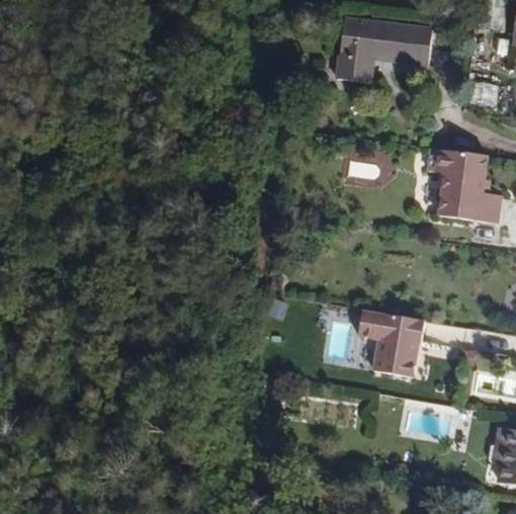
[(427,64),(432,27),(343,16),(336,78),(369,82),(372,57),(427,64)]
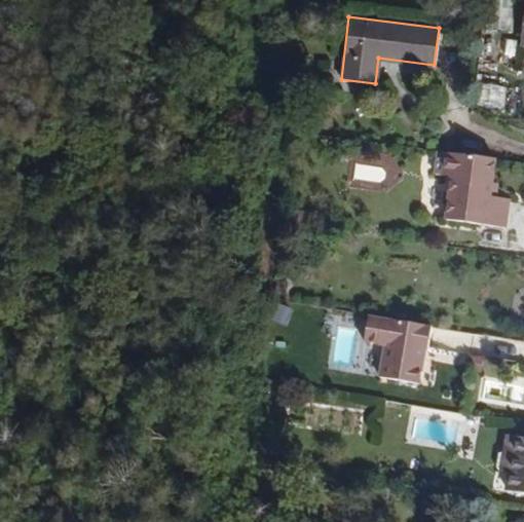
[(399,157),(354,150),(350,174),(395,181),(399,157)]
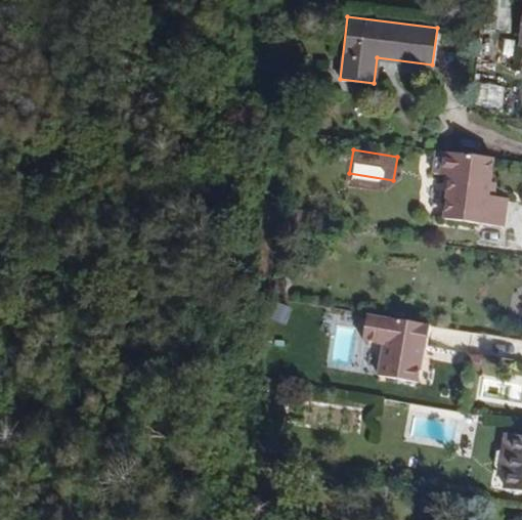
[(487,195),(492,157),(435,149),(432,172),(448,174),(443,218),(503,225),(506,197),(487,195)]
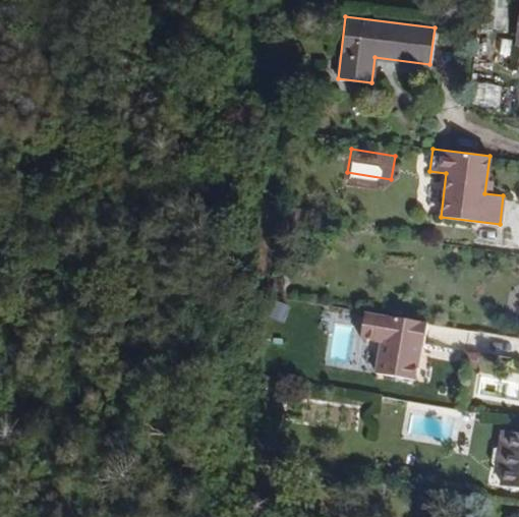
[(497,300),(500,281),(493,279),(489,298),(497,300)]
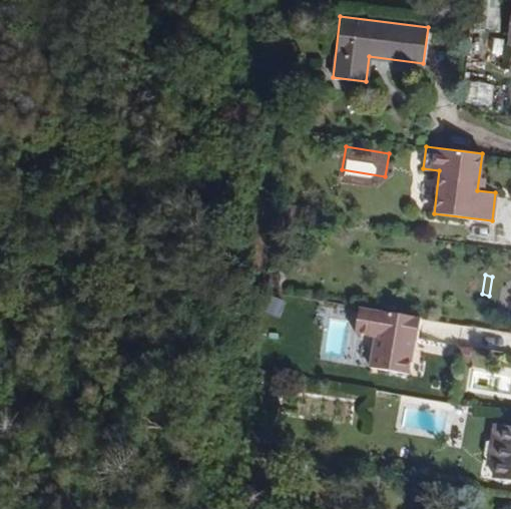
[(417,340),(420,316),(359,306),(355,331),(375,336),(370,368),(408,375),(412,350),(409,350),(411,340),(414,340),(417,340)]
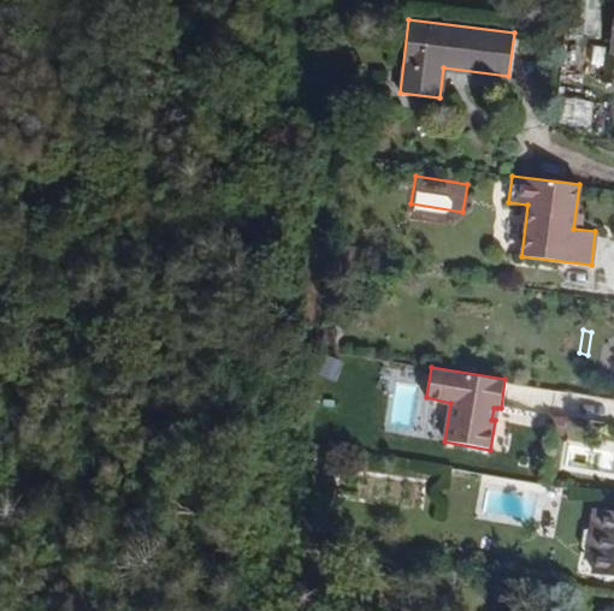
[(613,574),(613,509),(594,505),(589,529),(601,532),(597,552),(594,571),(613,574)]
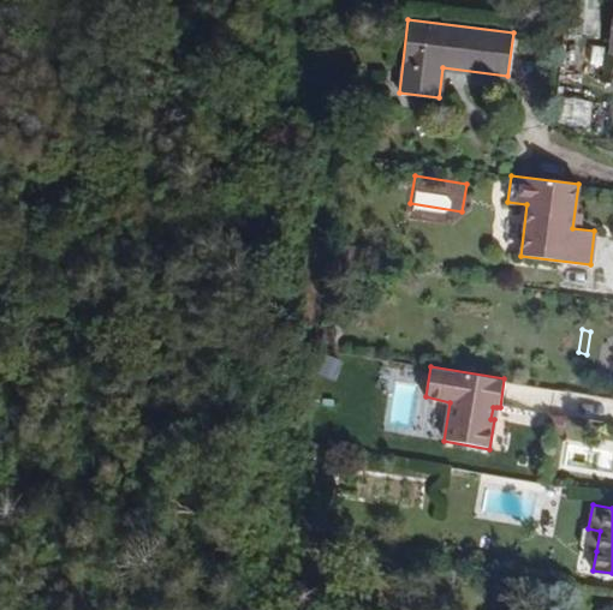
[(596,551),(600,531),(588,528),(584,549),(596,551)]
